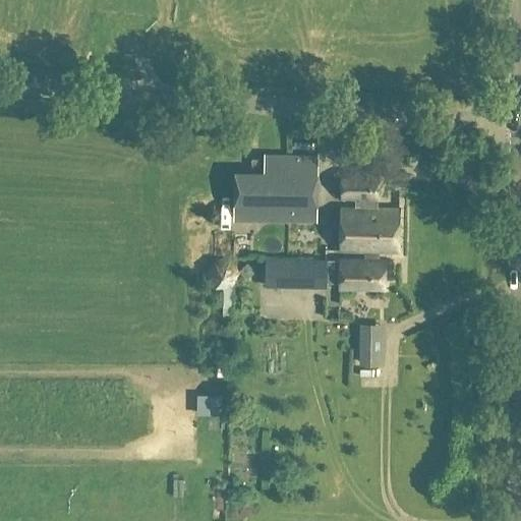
[(236,173),(236,218),(316,220),(316,203),(291,203),(292,174),(316,174),(317,156),(267,155),(267,174),(236,173)]
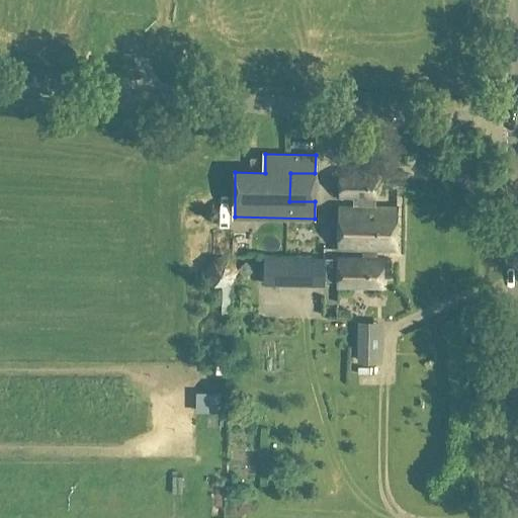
[(352,207),(340,207),(339,250),(362,250),(376,249),(397,250),(398,206),(376,206),(376,172),(340,171),(340,199),(352,199),(352,207)]
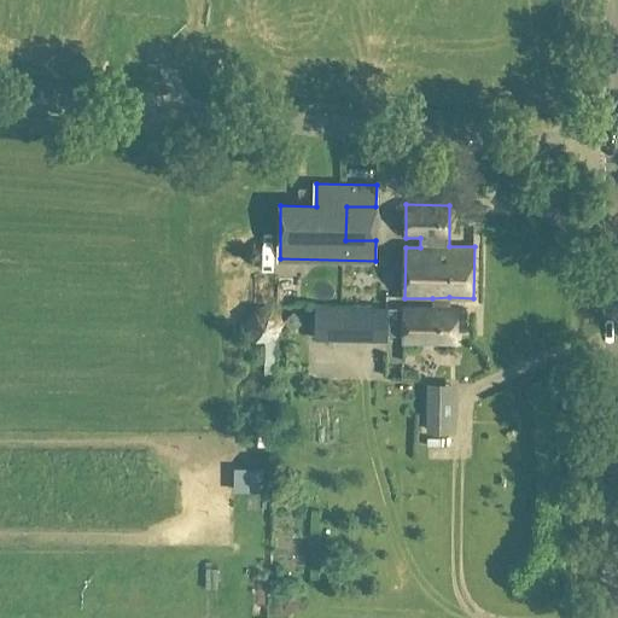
[(403,309),(386,309),(386,336),(403,337),(403,342),(455,343),(455,308),(449,308),(449,297),(432,298),(432,307),(404,307),(403,309)]
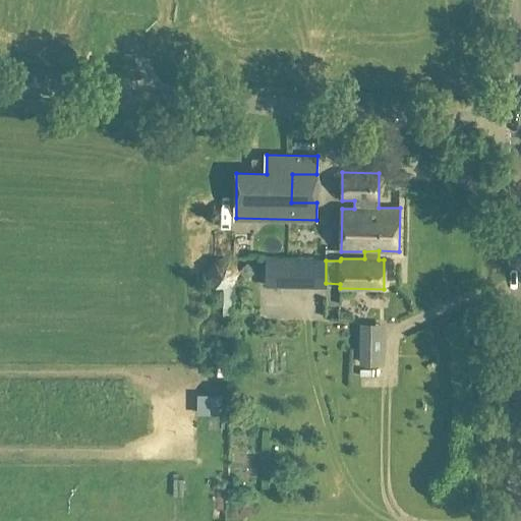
[(239,271),(230,259),(212,259),(205,275),(215,290),(222,290),(222,319),(231,319),(230,289),(239,273),(246,280),(255,272),(247,264),(239,271)]
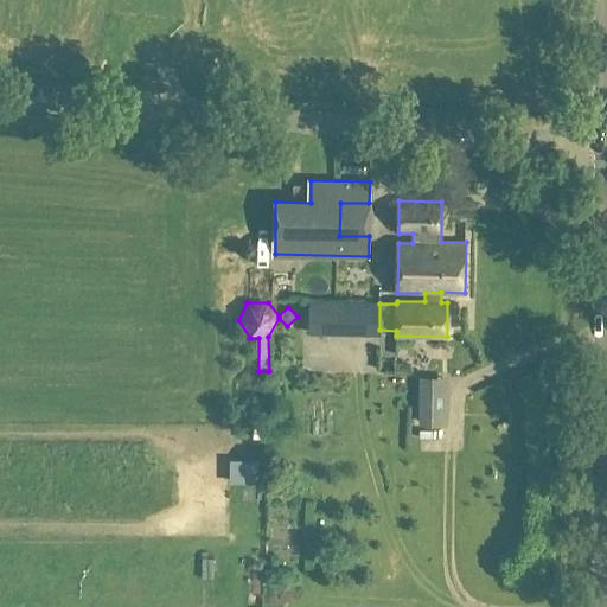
[(312,302),(312,328),(379,330),(379,304),(312,302)]
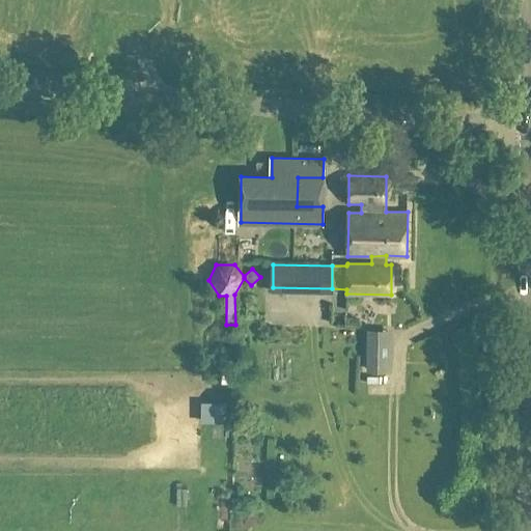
[(392,372),(392,330),(366,330),(366,372),(392,372)]
